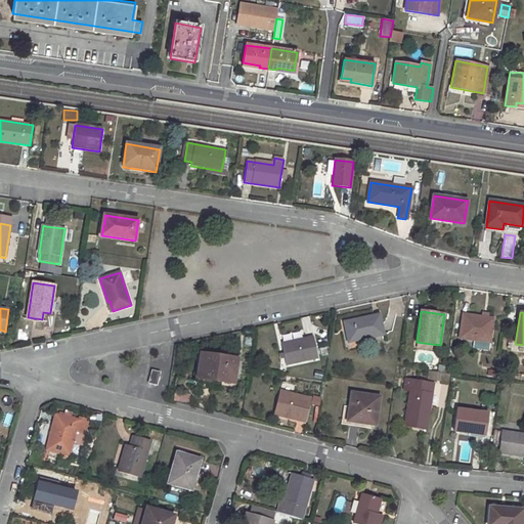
[(378,315),(360,319),(361,321),(354,323),(354,320),(344,322),(349,342),(383,335),(378,315)]
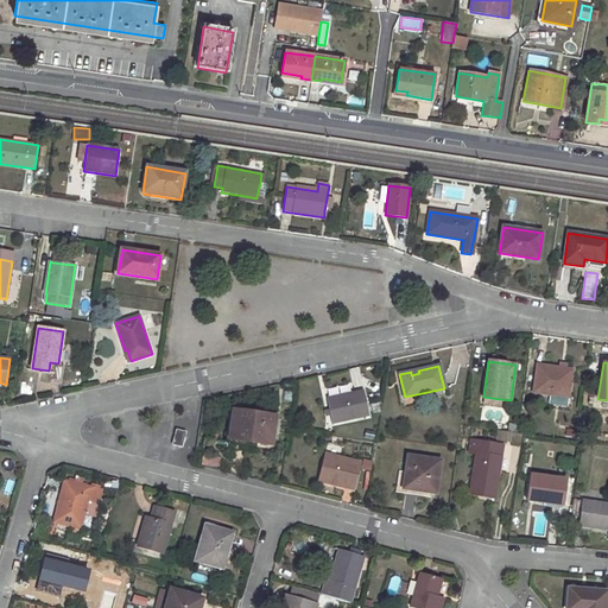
[(537,366),(533,393),(569,398),(572,369),(565,369),(559,368),(537,366)]
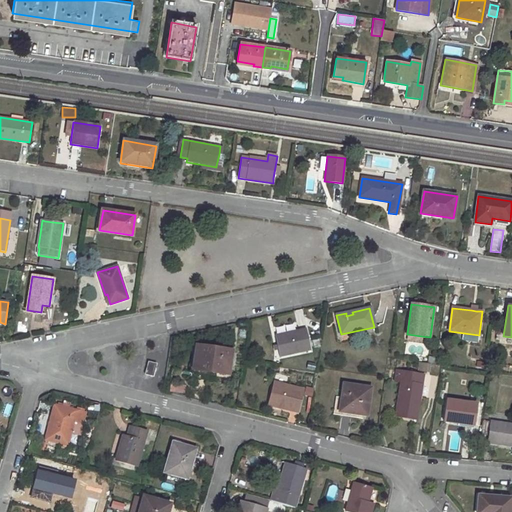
[(305,329),(275,336),(278,345),(279,350),(280,357),(311,350),(305,329)]
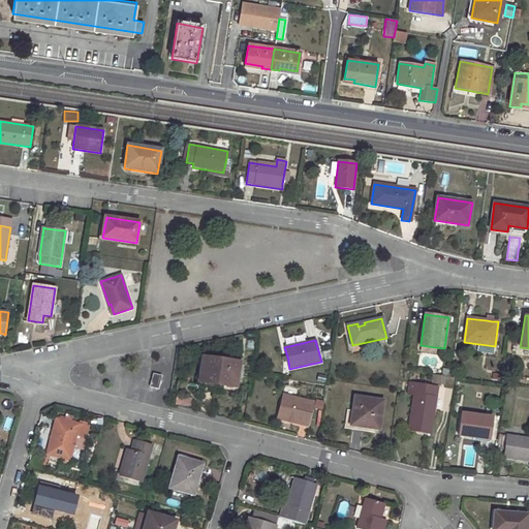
[(419,353),(419,366),(438,367),(438,355),(419,353)]
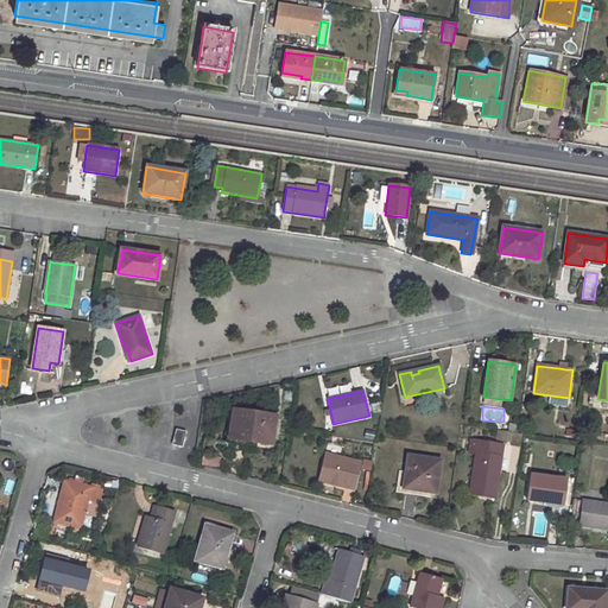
[(234,410),(230,438),(270,445),(274,416),(234,410)]
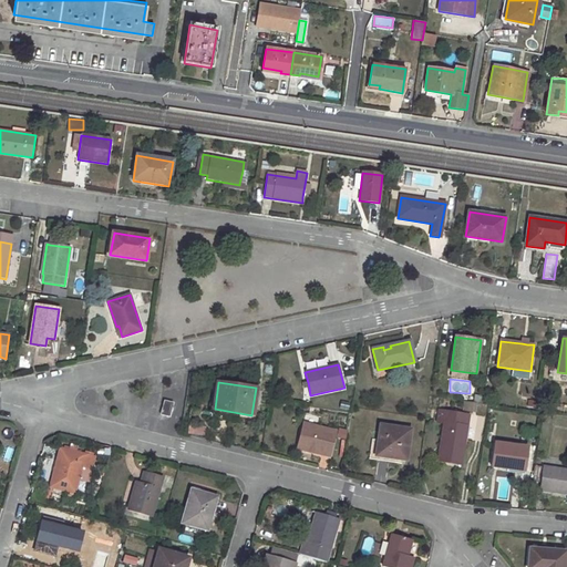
[(165,402),(162,415),(169,416),(173,404),(165,402)]
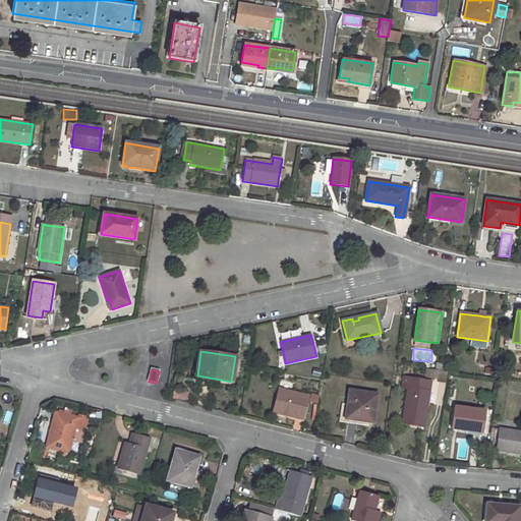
[(435,378),(436,370),(425,369),(425,377),(435,378)]
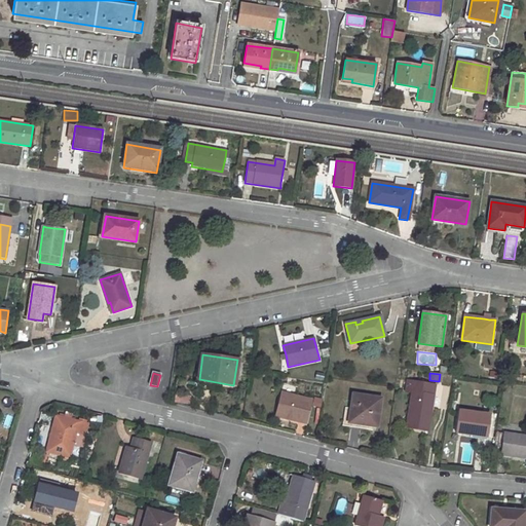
[(412,391),(409,412),(411,413),(410,420),(408,420),(406,428),(428,431),(435,395),(433,395),(434,384),(407,380),(406,390),(412,391)]
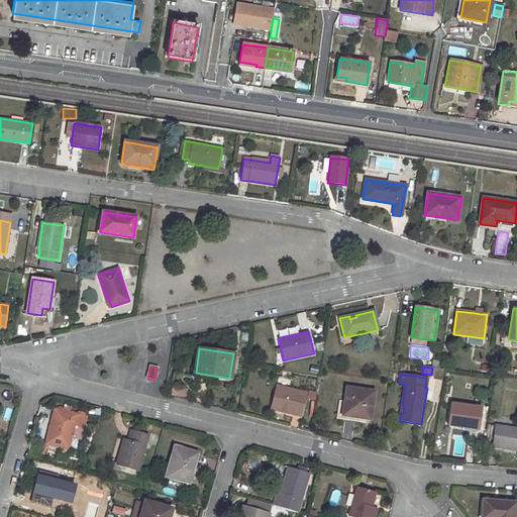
[(186,397),(187,387),(173,386),(172,396),(186,397)]
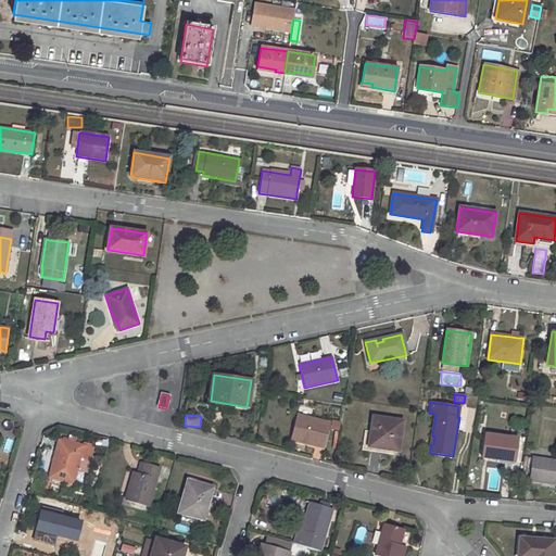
[(297,415),(291,439),(323,447),(329,422),(297,415)]
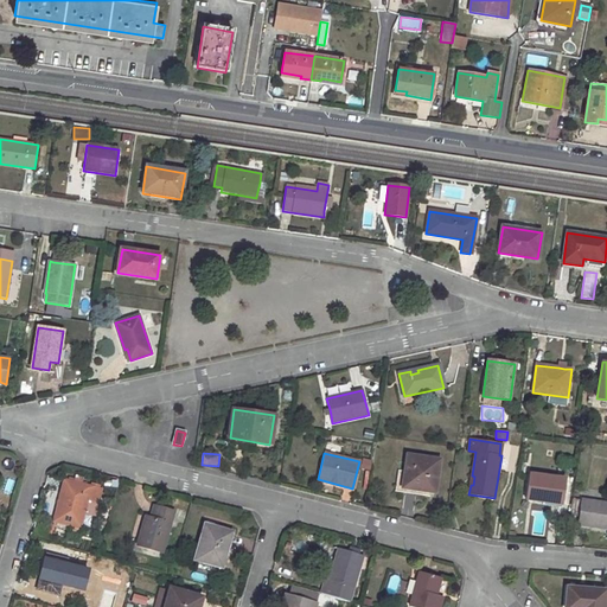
[(419,486),(417,494),(420,496),(421,490),(435,492),(440,461),(408,457),(406,472),(398,471),(396,491),(406,493),(407,485),(419,486)]
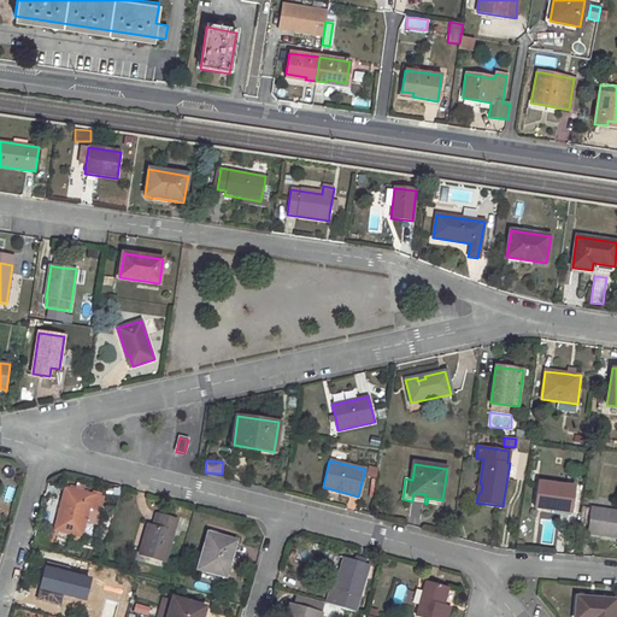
[(539,482),(535,507),(571,512),(575,488),(539,482)]
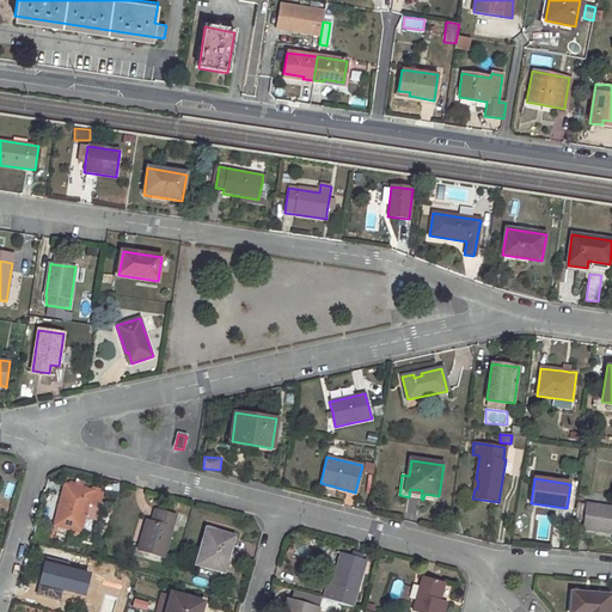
[(63,495),(55,526),(81,532),(85,516),(89,503),(99,507),(102,495),(68,487),(66,496),(63,495)]
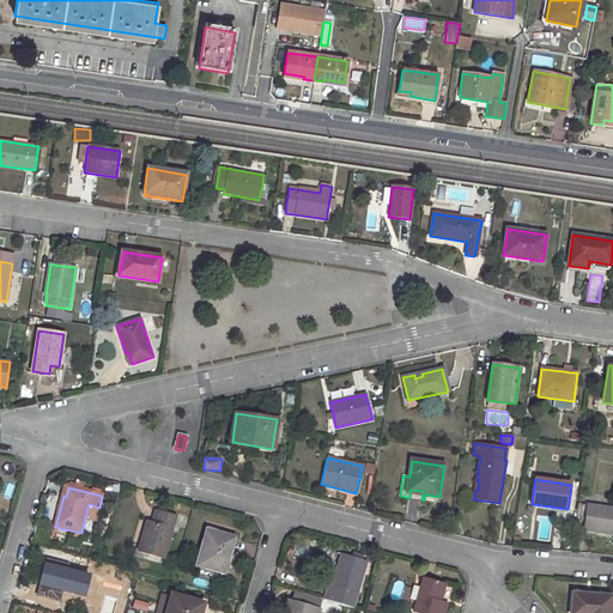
[(411,490),(410,498),(422,499),(423,491),(411,490)]
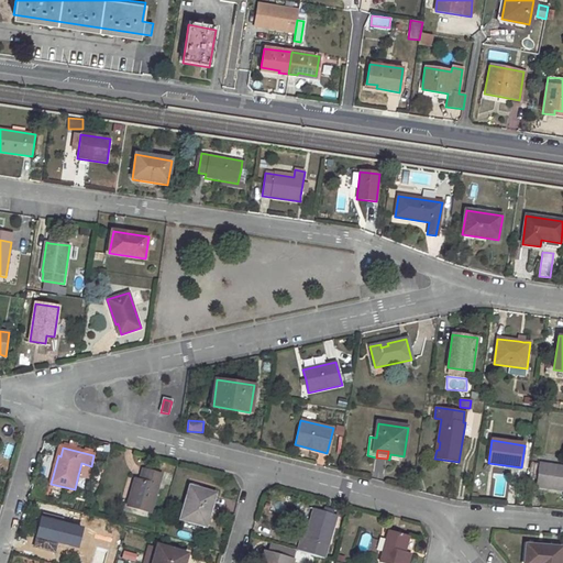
[(81,463),(78,475),(88,478),(91,466),(81,463)]
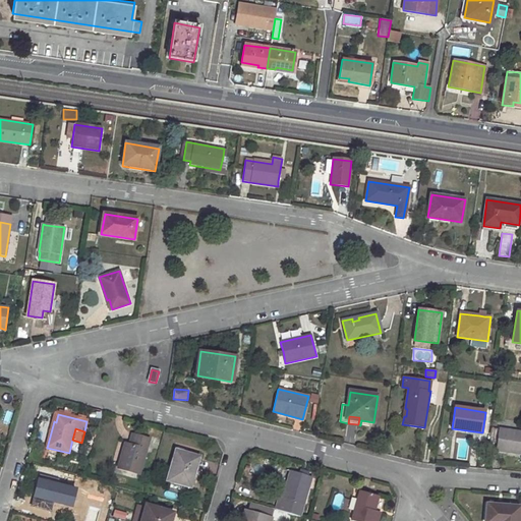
[(497,444),(496,451),(520,453),(520,432),(491,428),(489,443),(497,444)]
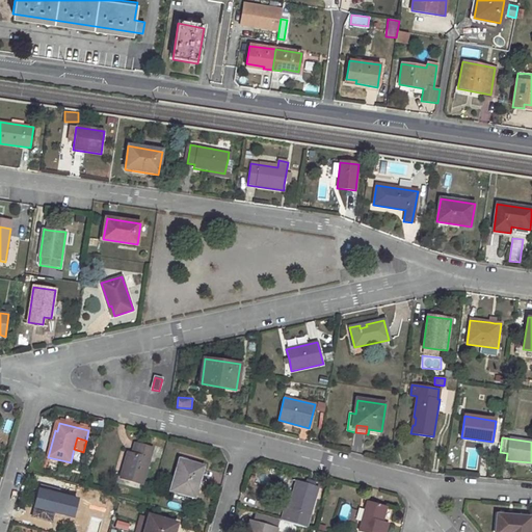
[(128,453),(121,479),(141,485),(152,449),(136,444),(134,452),(138,453),(137,456),(133,454),(128,453)]
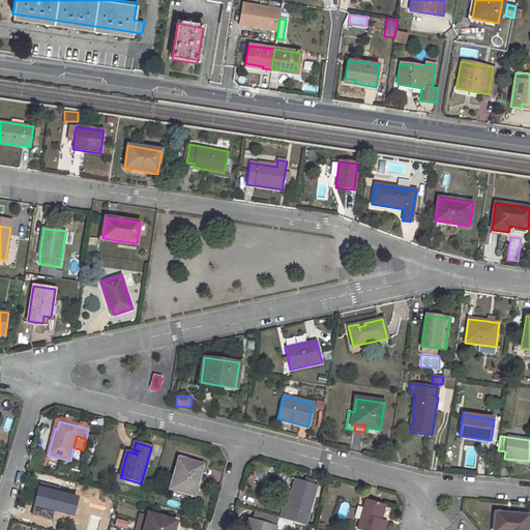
[(198,479),(195,478),(199,464),(179,458),(170,489),(194,495),(198,479)]
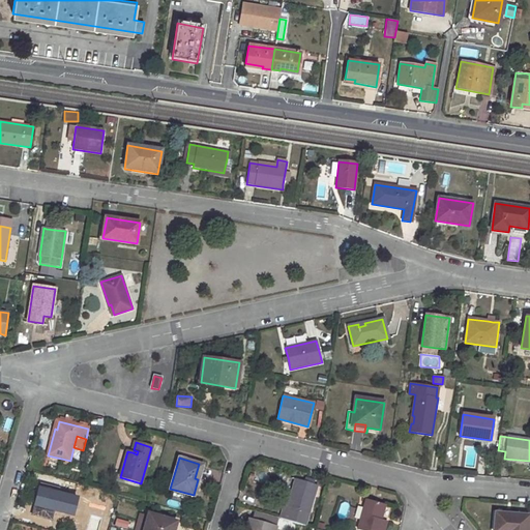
[(285,503),(281,518),(305,526),(317,486),(313,483),(305,481),(296,479),(289,505),(285,503)]
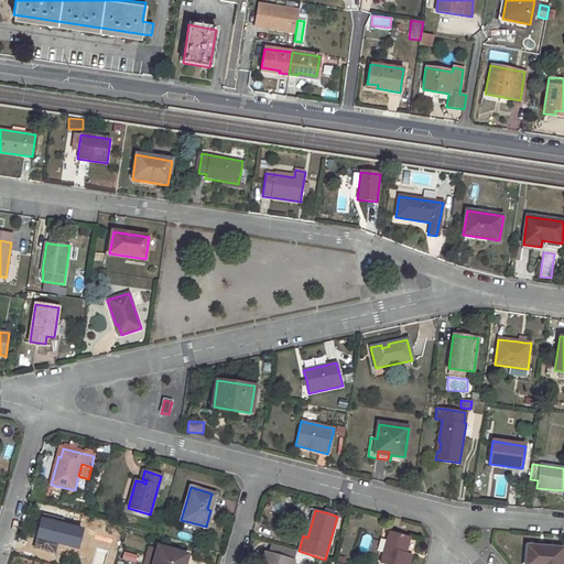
[(43,516),(35,549),(55,554),(63,520),(43,516)]
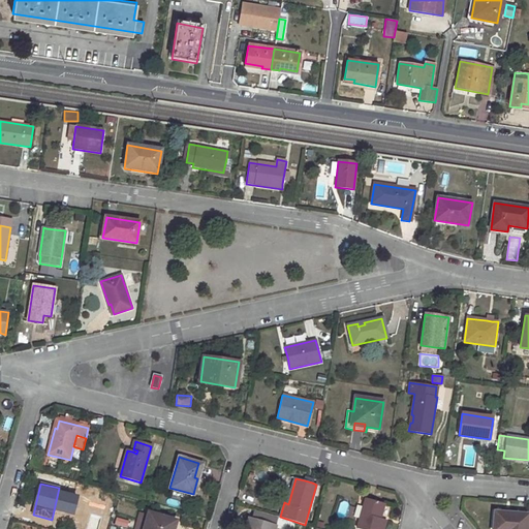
[(367,499),(356,528),(383,528),(386,521),(381,519),(385,504),(367,499)]
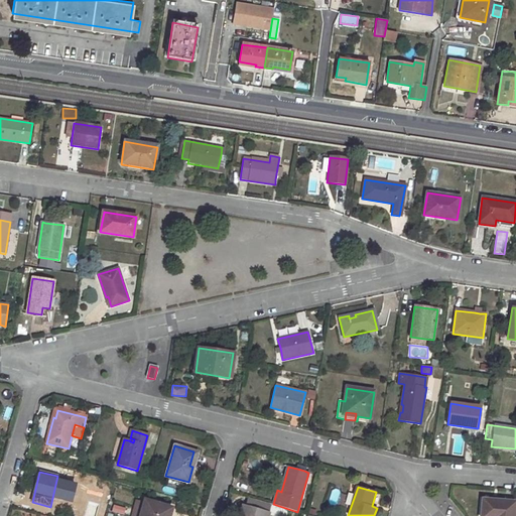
[(76,497),(68,495),(66,504),(73,506),(76,497)]
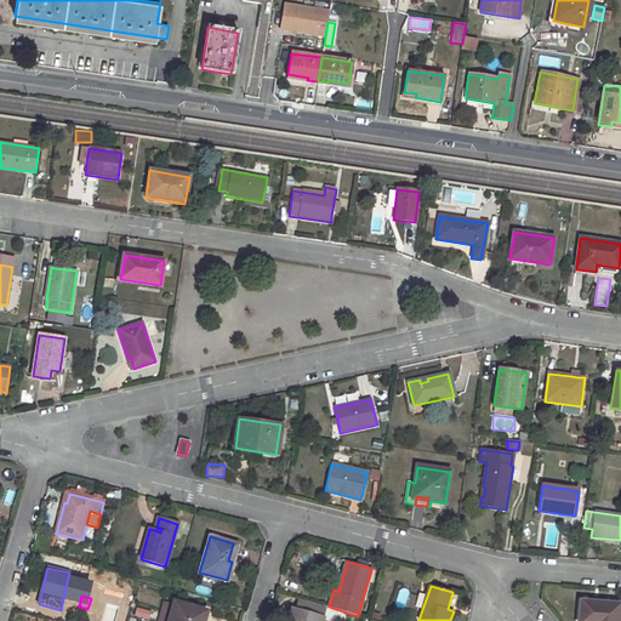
[(292,609),(289,619),(295,620),(323,620),(326,609),(300,600),(297,610),(292,609)]
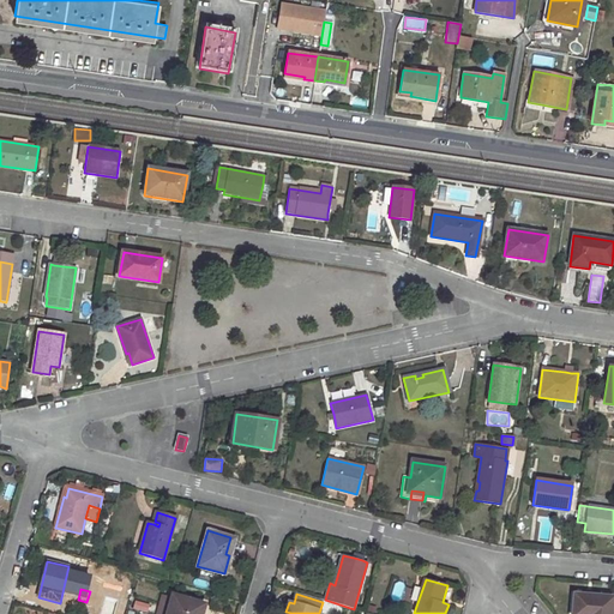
[(203,613),(204,613),(200,613),(202,608),(205,609),(206,606),(174,596),(168,613),(203,613)]
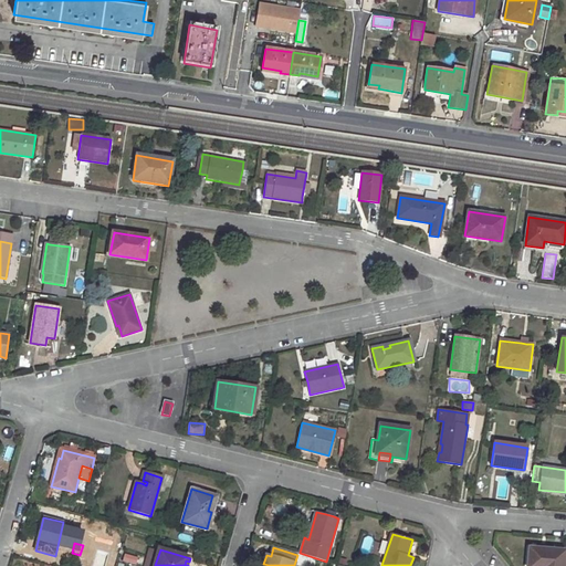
[(563,565),(565,553),(546,551),(540,549),(531,549),(528,565),(563,565)]
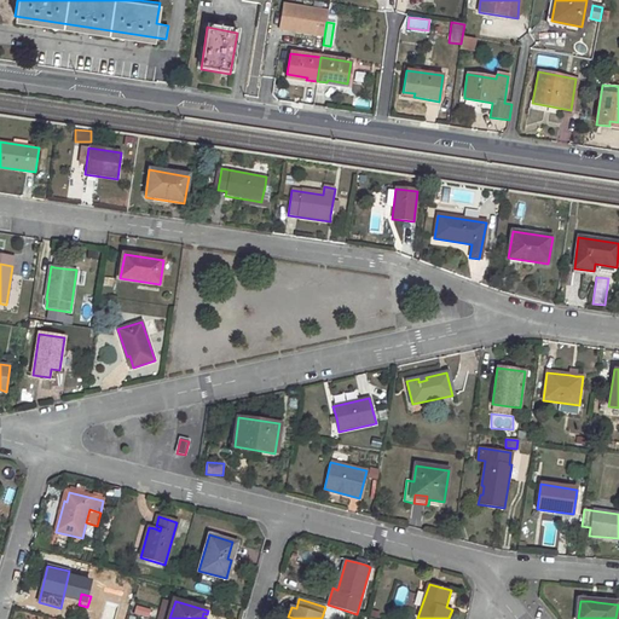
[(134,614),(150,617),(151,608),(136,606),(134,614)]
